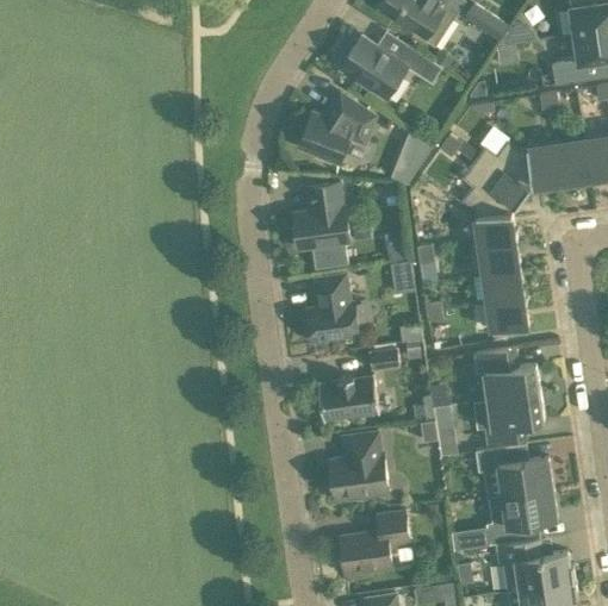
[(461,2),(458,0),(383,0),(377,10),(440,50),(456,25),(450,20),(461,2)]
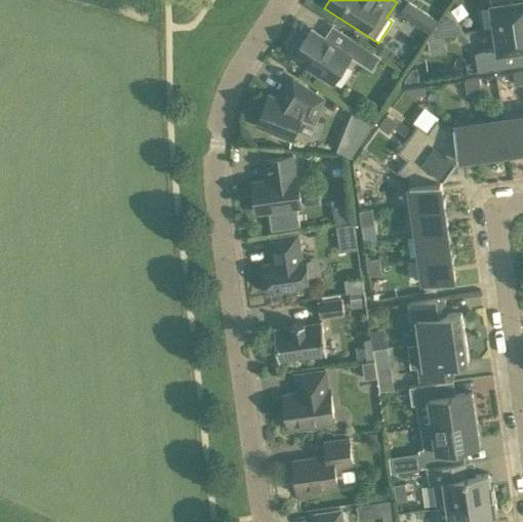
[(488,0),(493,31),(522,26),(522,1),(518,2),(515,0),(488,0)]
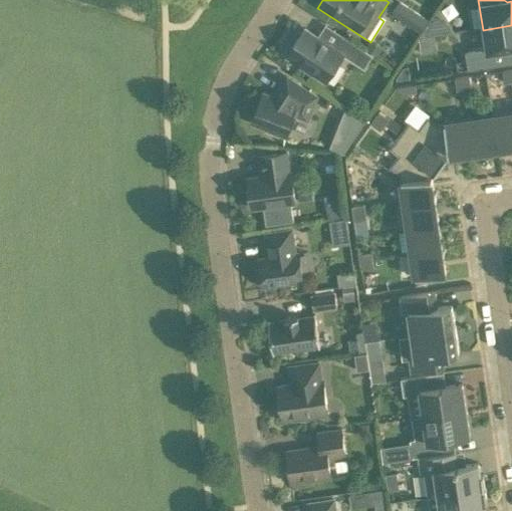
[(391,14),(419,33),(426,23),(397,4),(391,14)]
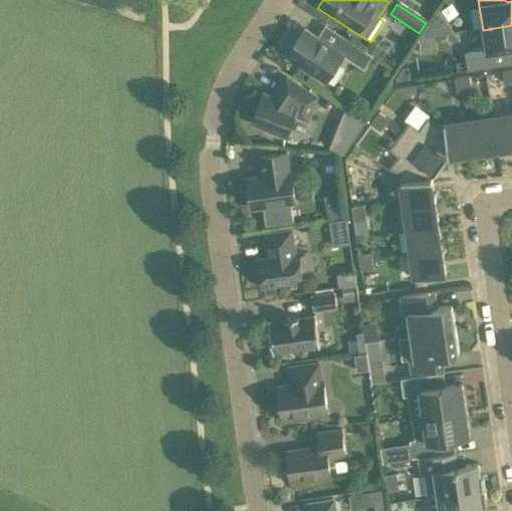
[(511,25),(483,30),(480,30),(482,48),(463,53),(466,72),(511,65),(510,53),(511,50),(511,25)]
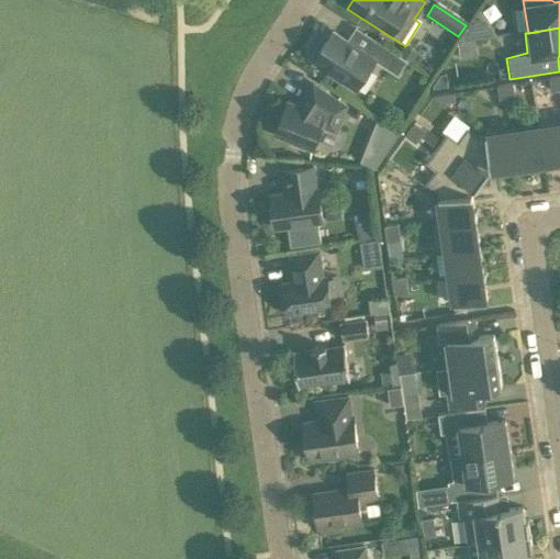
[(311,64),(354,92),(373,64),(395,78),(405,63),(372,41),(364,55),(331,34),(311,64)]
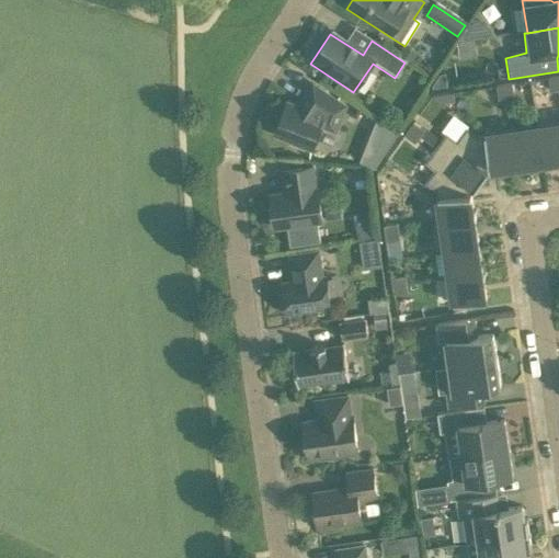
[(430,87),(431,90),(445,88),(443,76),(437,76),(430,87)]
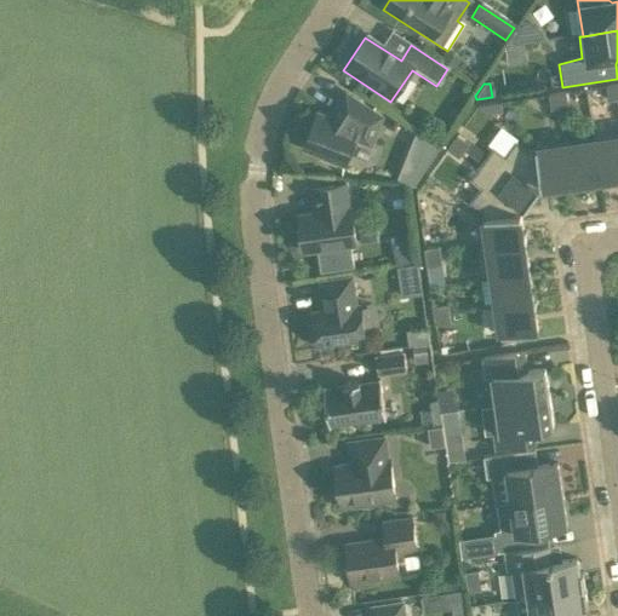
[(606,103),(614,102),(613,87),(604,88),(606,103)]
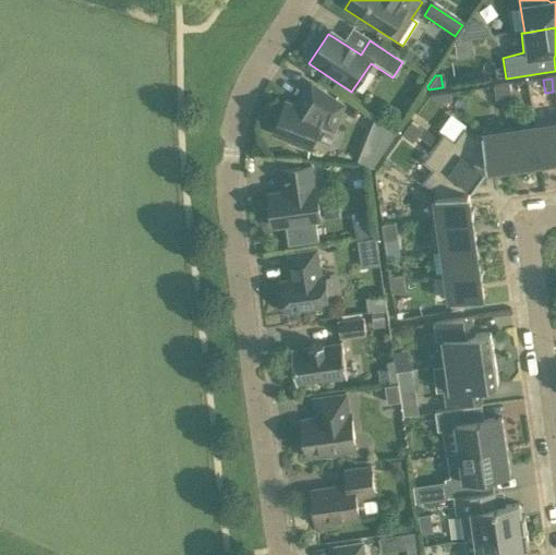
[(507,85),(499,86),(502,99),(509,98),(507,85)]
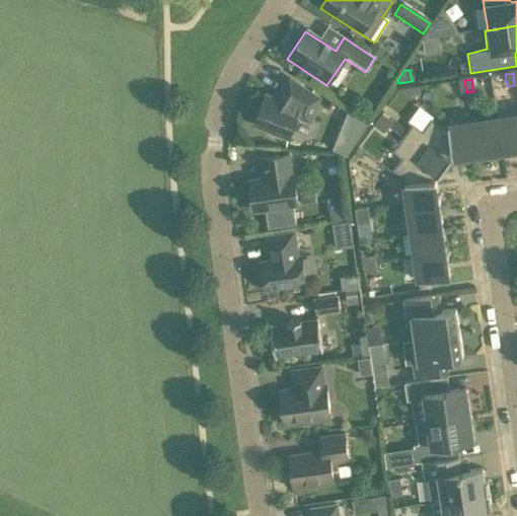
[(317,99),(288,80),(275,100),(264,96),(252,125),(286,139),(295,117),(308,123),(317,99)]
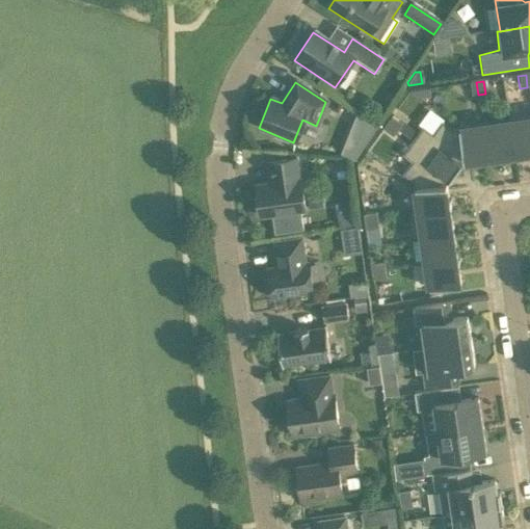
[(471,96),(478,95),(476,82),(469,83),(471,96)]
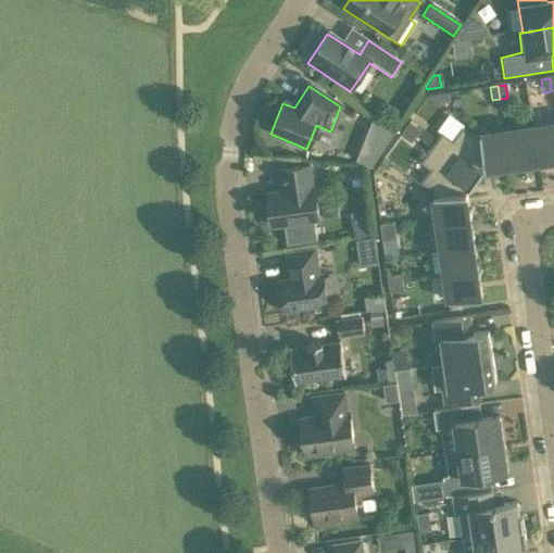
[(438,103),(449,102),(448,95),(429,98),(438,103)]
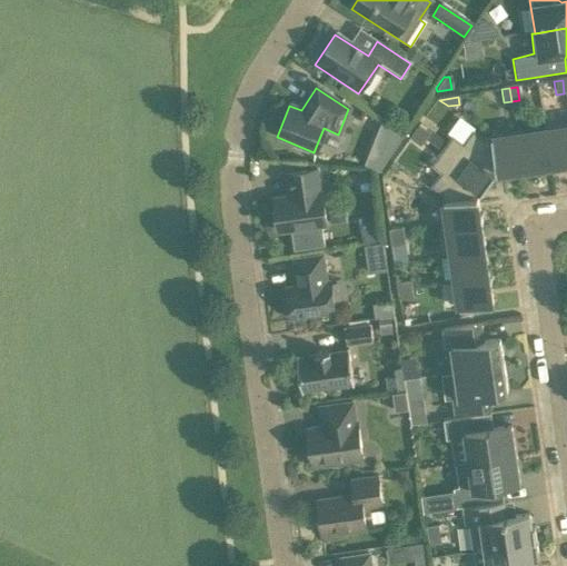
[(476,127),(475,128),(453,111),(445,122),(456,131),(440,152),(486,187),(493,177),(487,172),(493,165),(489,140),(481,141),(486,138),(488,136),(476,127)]
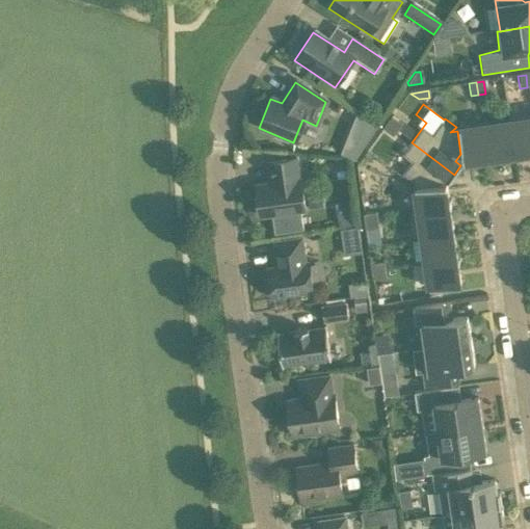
[(374,128),(355,115),(350,129),(368,137),(374,128)]
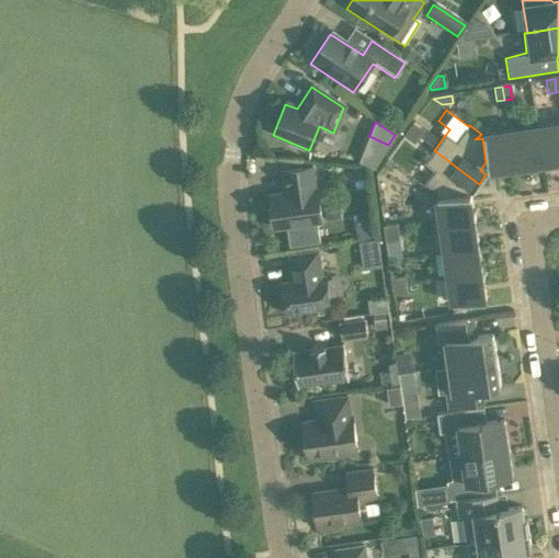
[(402,137),(413,145),(423,132),(412,124),(402,137)]
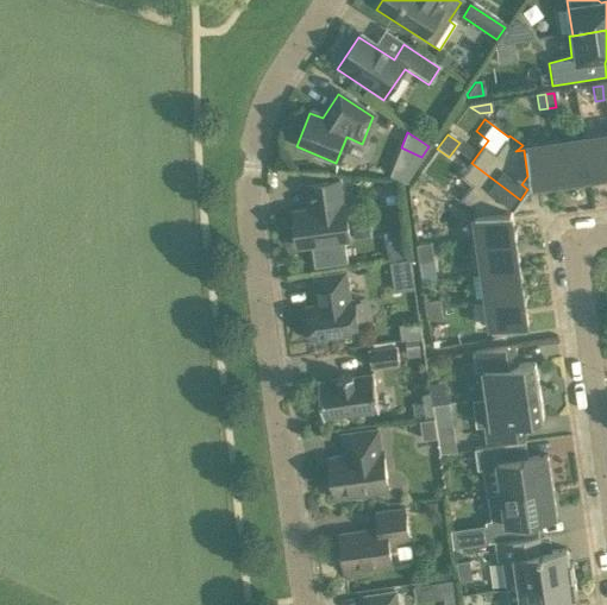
[(606,137),(581,142),(587,177),(606,174),(606,137)]
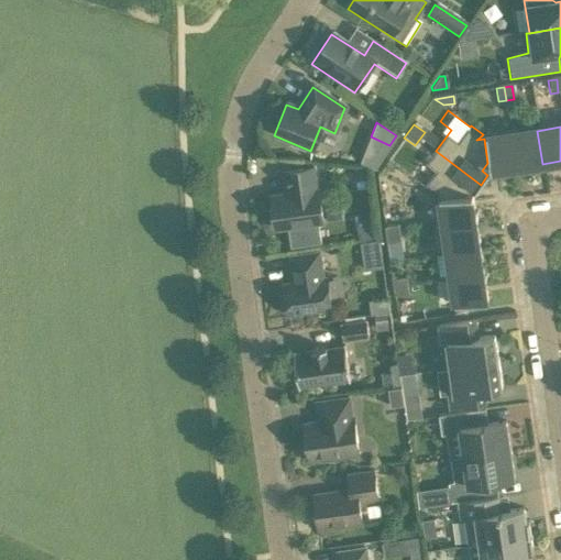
[(510,134),(516,168),(542,164),(537,131),(510,134)]
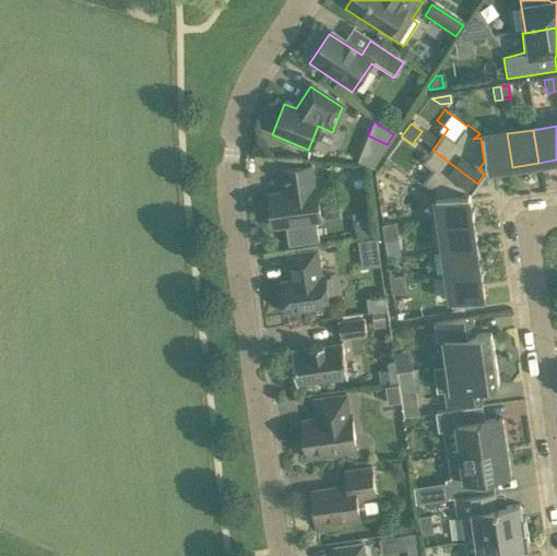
[(512,167),(507,133),(481,138),(484,162),(485,170),(512,167)]
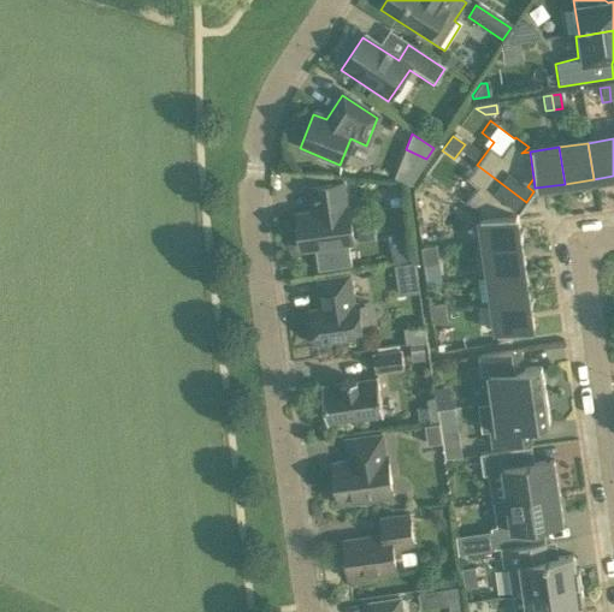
[(518,212),(526,202),(477,165),(465,180),(476,189),(466,203),(478,212),(479,220),(506,217),(513,207),(518,212)]
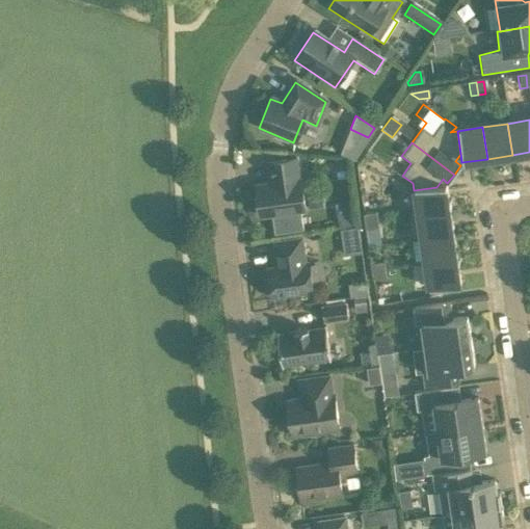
[(267,163),(270,184),(254,187),(259,218),(270,216),(273,235),(302,231),(299,212),(303,211),(299,180),(297,180),(294,160),(267,163)]
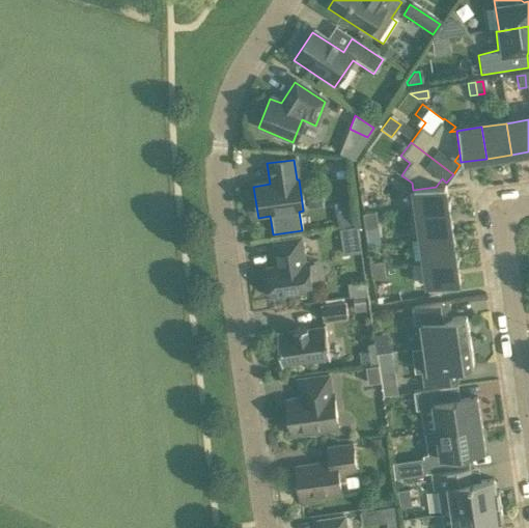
[(436,187),(413,190),(416,215),(448,211),(444,185),(436,187)]
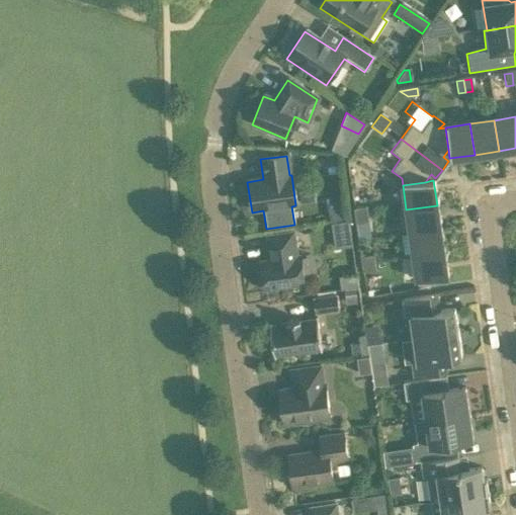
[(410,234),(440,230),(437,205),(406,209),(410,234)]
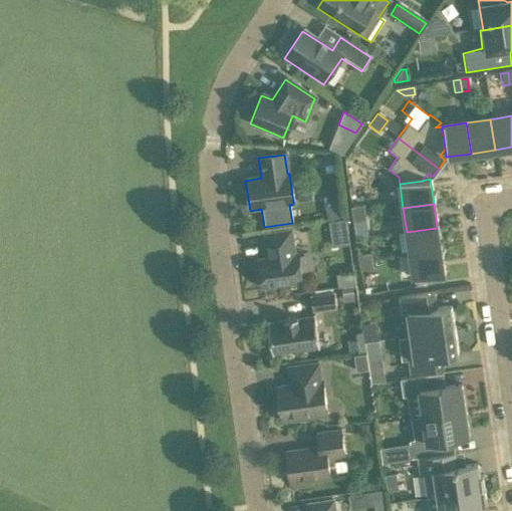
[(349,208),(350,215),(363,214),(362,206),(349,208)]
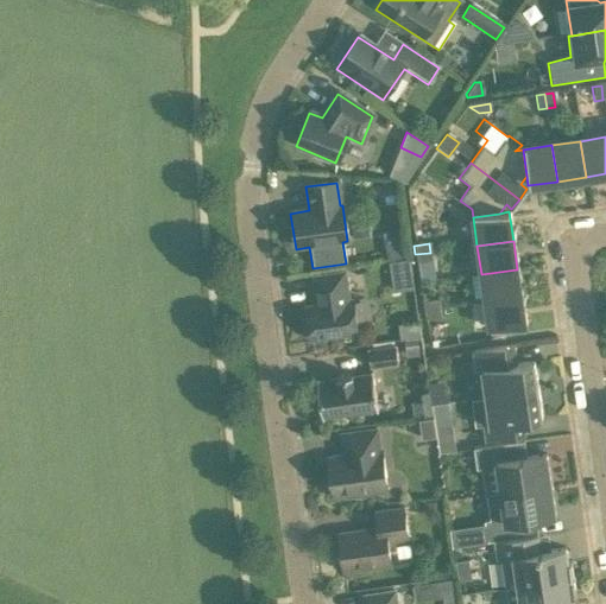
[(430,253),(415,254),(416,264),(431,261),(430,253)]
